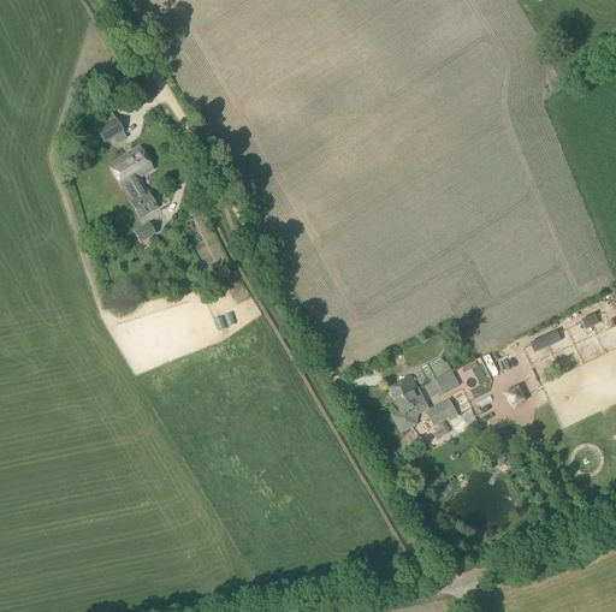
[(104,124),(98,128),(105,140),(112,136),(116,142),(126,136),(123,130),(116,117),(114,117),(104,124)]
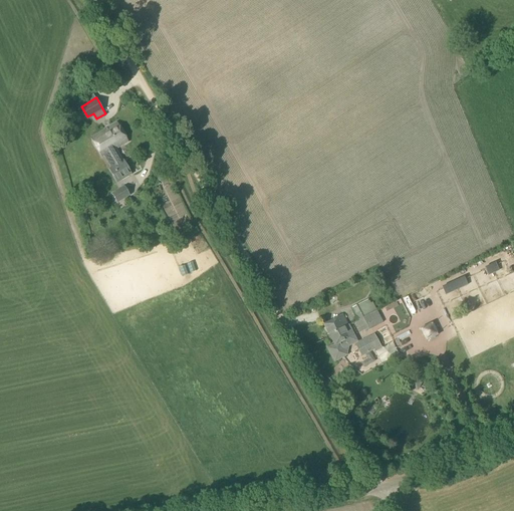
[(102,155),(112,149),(118,161),(108,167),(116,179),(120,177),(121,178),(132,172),(122,158),(122,159),(115,147),(129,140),(116,120),(90,136),(102,155)]
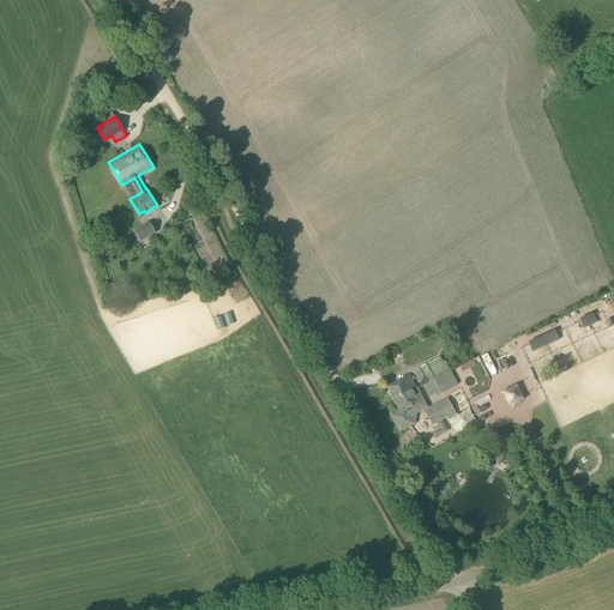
[(139,241),(146,236),(155,231),(149,219),(133,228),(139,241)]
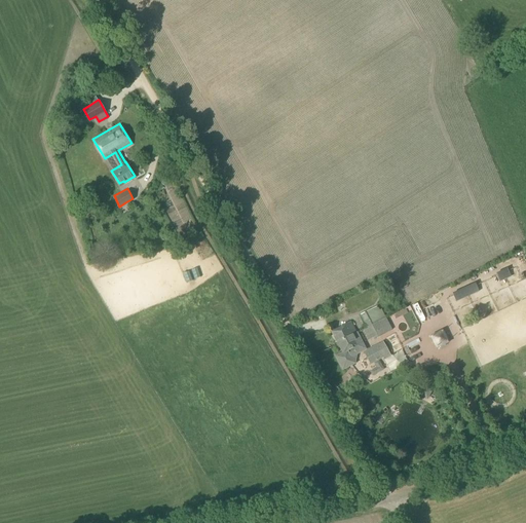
[(508,268),(506,267),(496,272),(496,273),(499,281),(511,275),(508,268)]
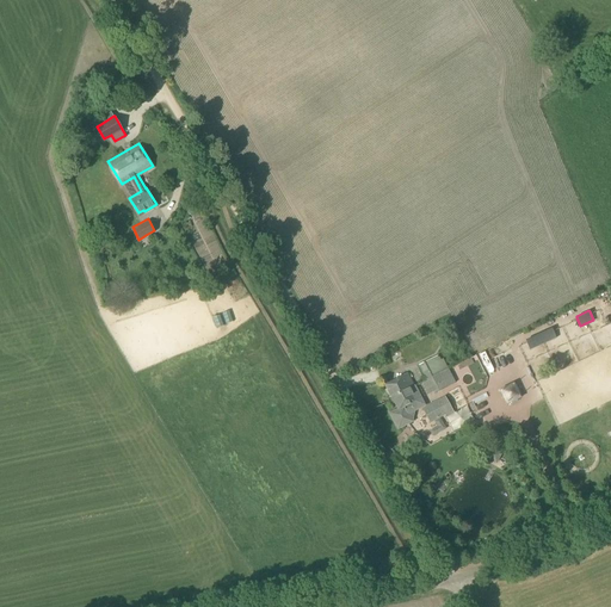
[(551,327),(525,339),(526,341),(530,347),(536,345),(535,342),(548,336),(549,339),(555,336),(553,329),(551,327)]
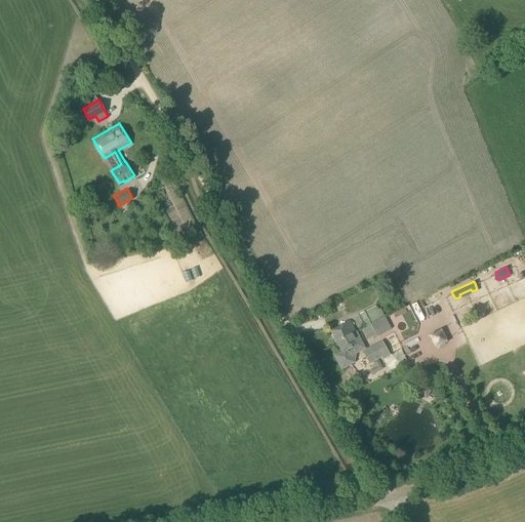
[(366,324),(385,315),(380,307),(378,308),(377,305),(376,306),(375,304),(360,312),(366,324)]
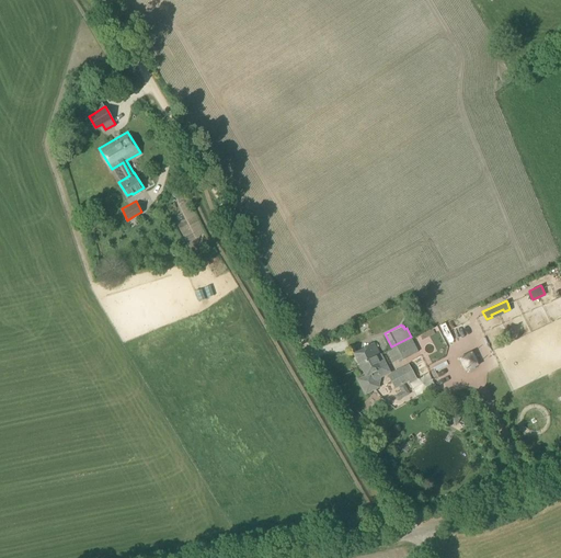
[(411,337),(391,346),(399,360),(407,355),(418,350),(411,337)]
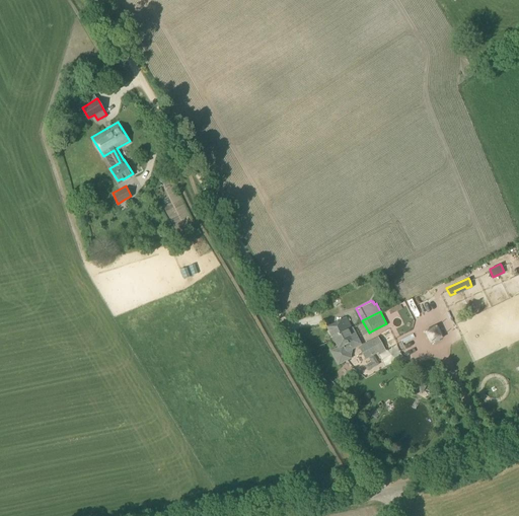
[(332,337),(352,326),(346,315),(326,325),(332,337)]
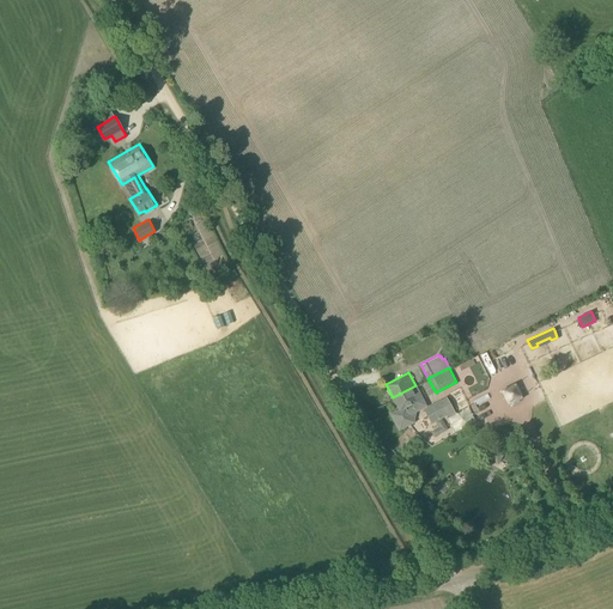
[(521,397),(515,384),(503,390),(509,403),(521,397)]
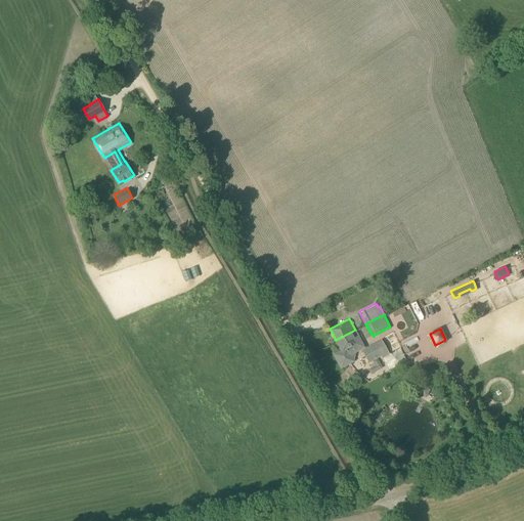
[(350,353),(363,346),(355,330),(336,340),(341,350),(336,353),(342,365),(353,359),(350,353)]
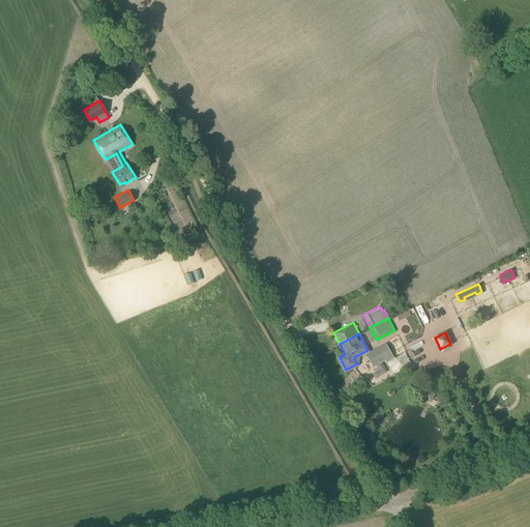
[(373,363),(377,361),(381,373),(389,371),(385,358),(393,355),(389,342),(367,349),(373,363)]
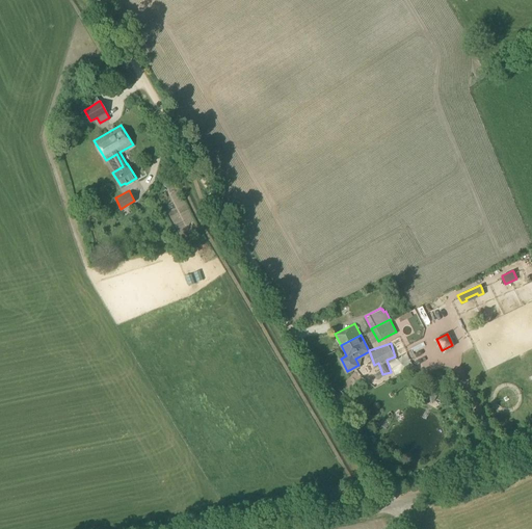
[(415,344),(408,349),(417,359),(422,353),(415,344)]
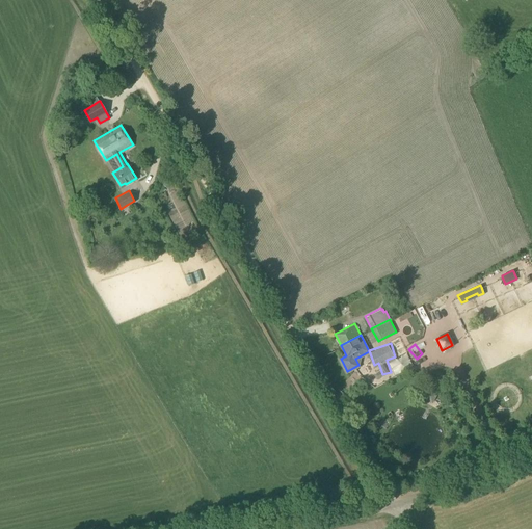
All buildings are outlined.
